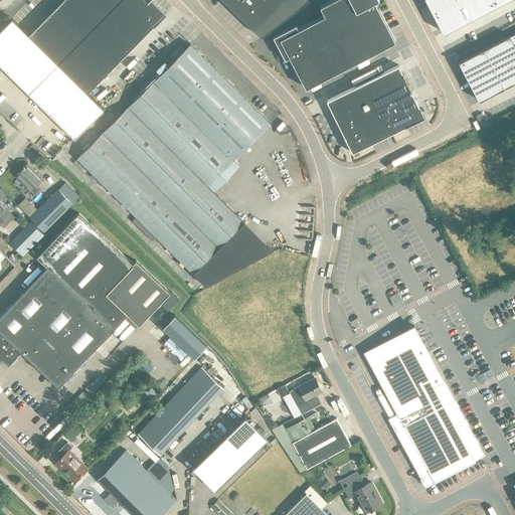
[(62,0),(29,35),(36,43),(59,65),(79,84),(88,94),(167,14),(152,0),(150,0),(148,2),(145,0),(62,0)]
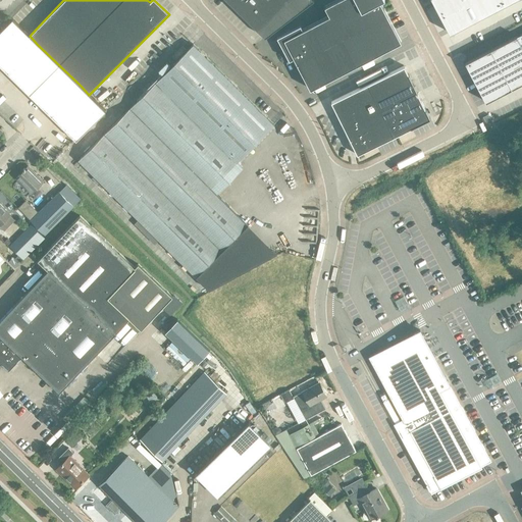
[(226,0),(264,37),(315,0),(314,0),(226,0)]
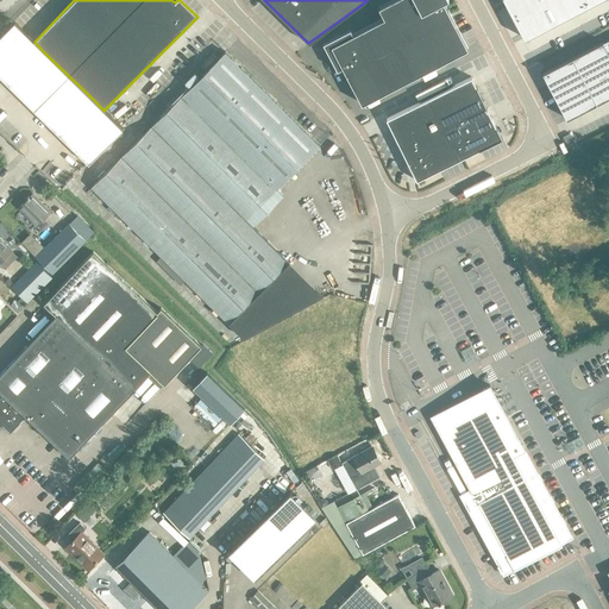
[(469,49),(444,1),(446,0),(393,0),(380,7),(384,18),(353,35),(351,29),(324,43),(338,70),(344,67),(363,104),(469,49)]
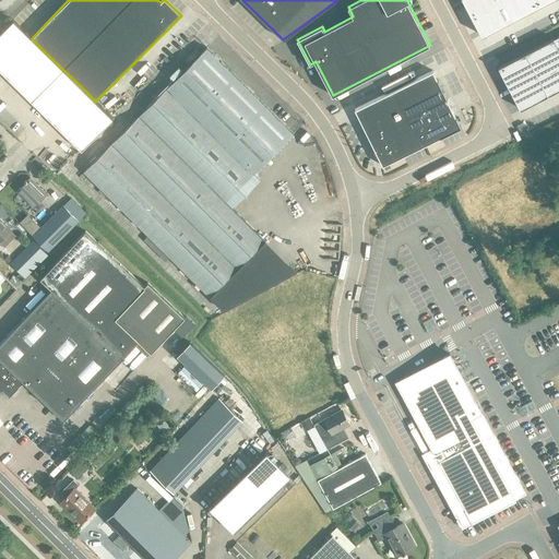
[(463,0),(482,38),(554,0),(463,0)]
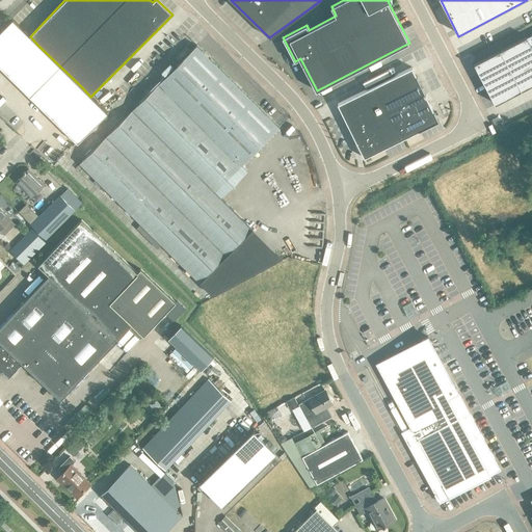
[(30,36),(12,20),(0,31),(0,68),(7,76),(37,45),(30,36)]
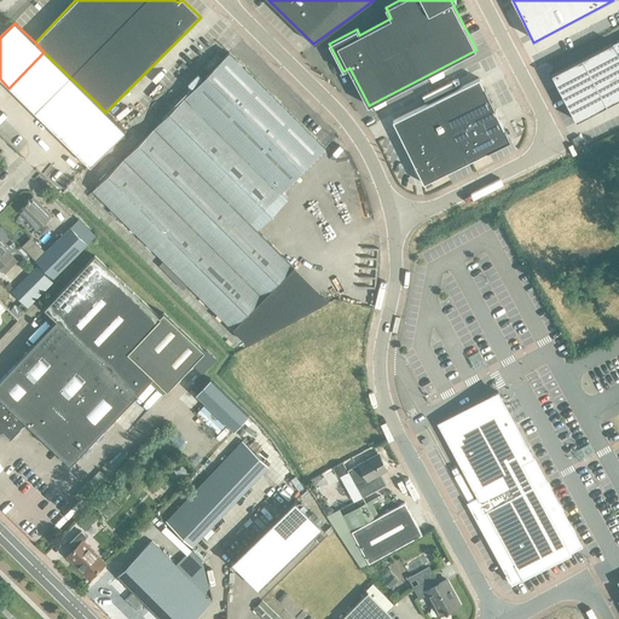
[(618,47),(615,41),(553,74),(577,119),(618,96),(618,47)]
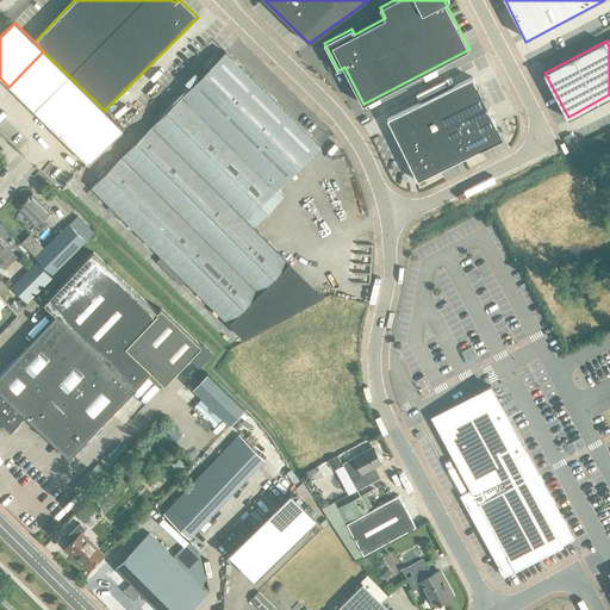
[(70,78),(43,51),(8,87),(35,112),(70,78)]
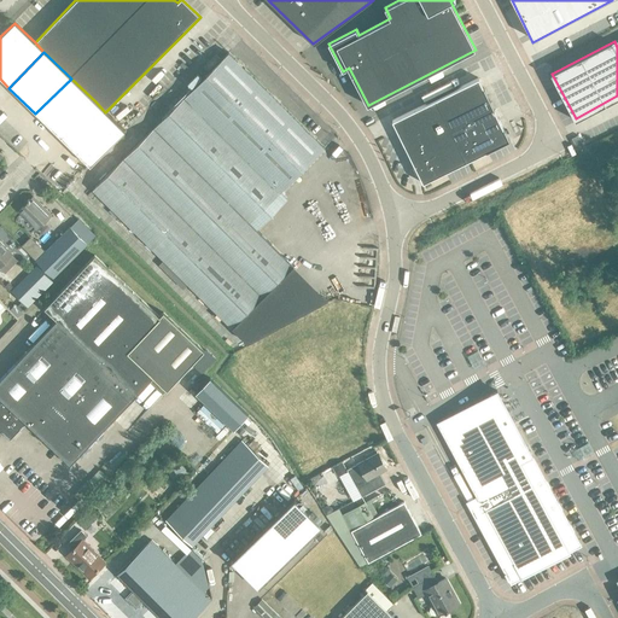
[(274,246),(257,229),(287,198),(280,191),(325,147),(229,53),(93,190),(232,326),(293,263),(274,246)]
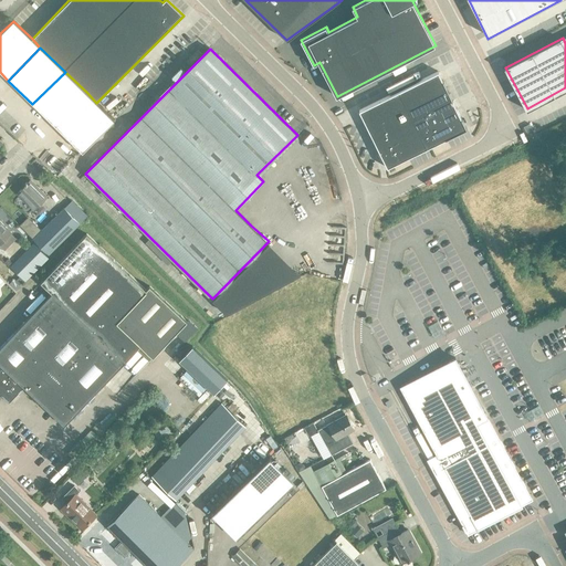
[(87,93),(65,72),(32,104),(55,127),(87,93)]
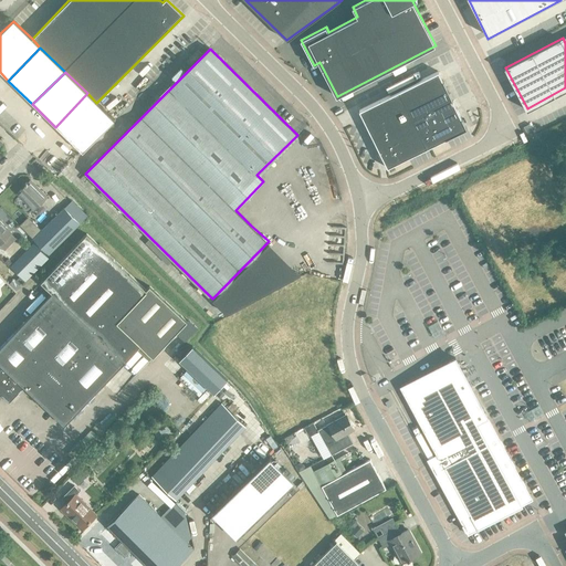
[(443,81),(439,72),(359,111),(388,168),(447,139),(468,129),(462,118),(453,101),(443,81)]
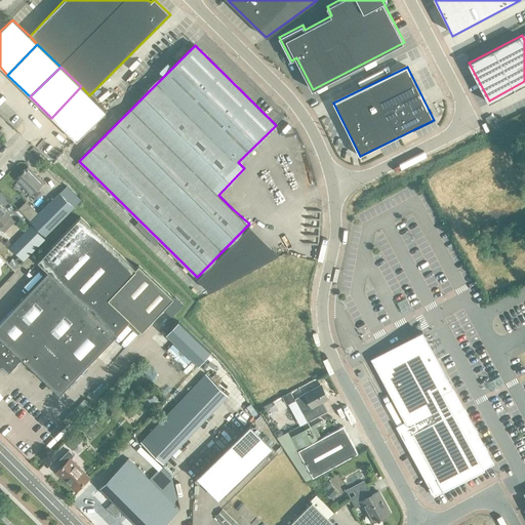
[(76,143),(107,112),(89,95),(81,86),(51,118),(76,143)]
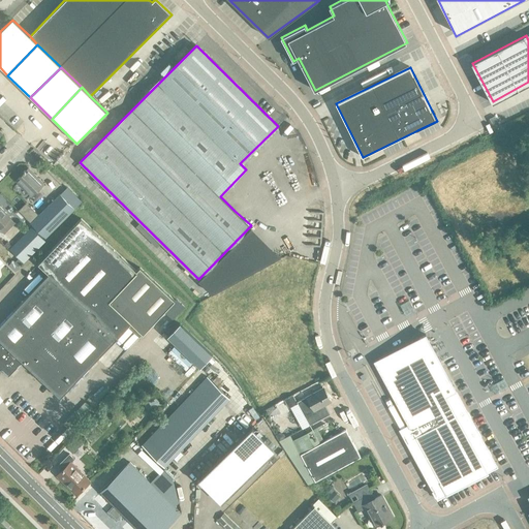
[(495,116),(490,119),(495,128),(500,126),(495,116)]
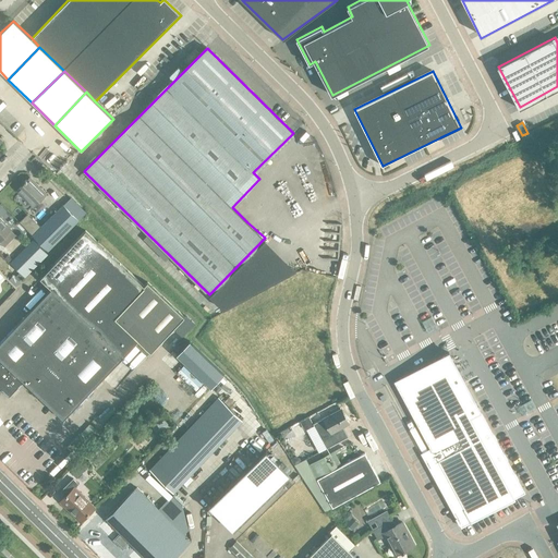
[(33,206),(46,194),(31,178),(17,190),(33,206)]
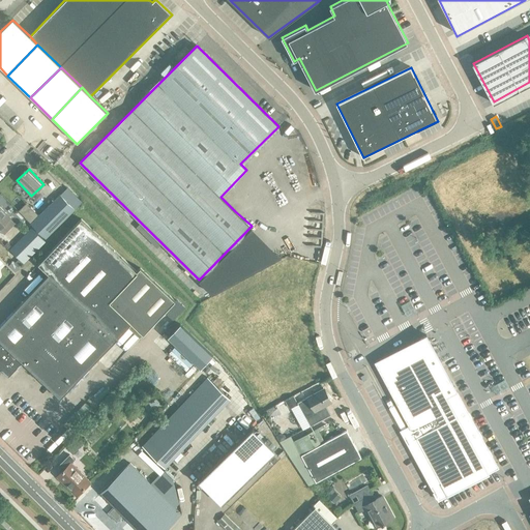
[(48,240),(71,214),(83,202),(74,193),(63,202),(57,196),(38,215),(26,203),(19,211),(48,240)]
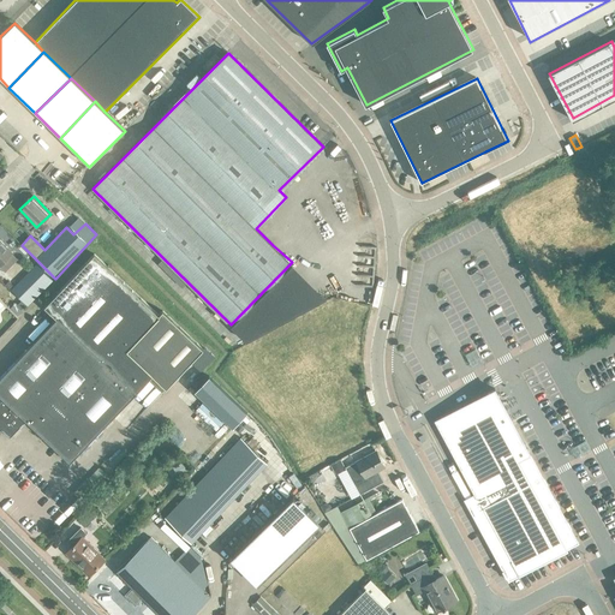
[(0,264),(12,252),(0,240),(0,264)]
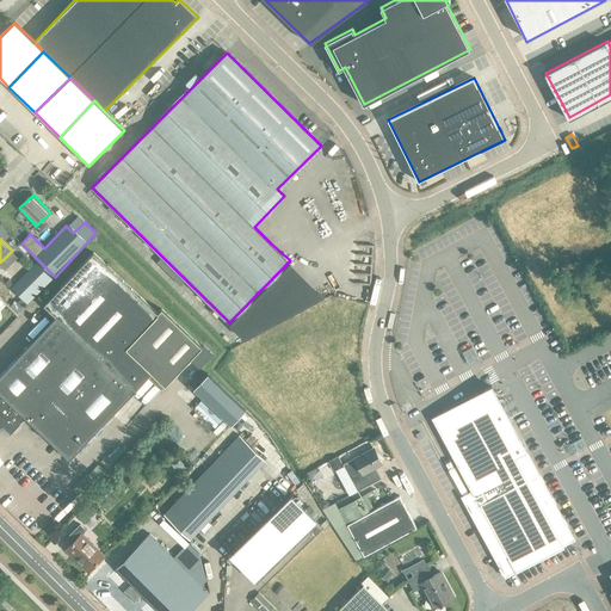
[(164,387),(198,351),(93,251),(43,303),(60,319),(0,382),(0,427),(1,426),(11,434),(26,418),(67,456),(148,371),(164,387)]
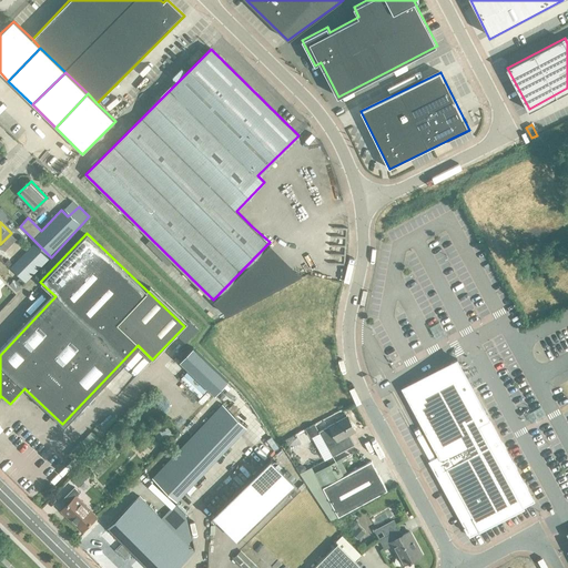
[(34,244),(11,267),(26,282),(49,259),(34,244)]
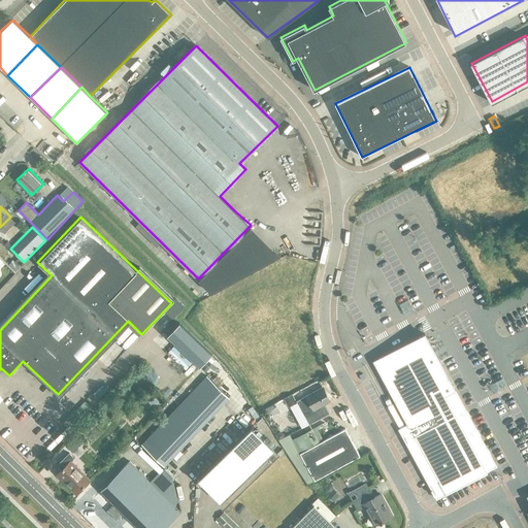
[(0,288),(15,272),(0,257),(0,288)]
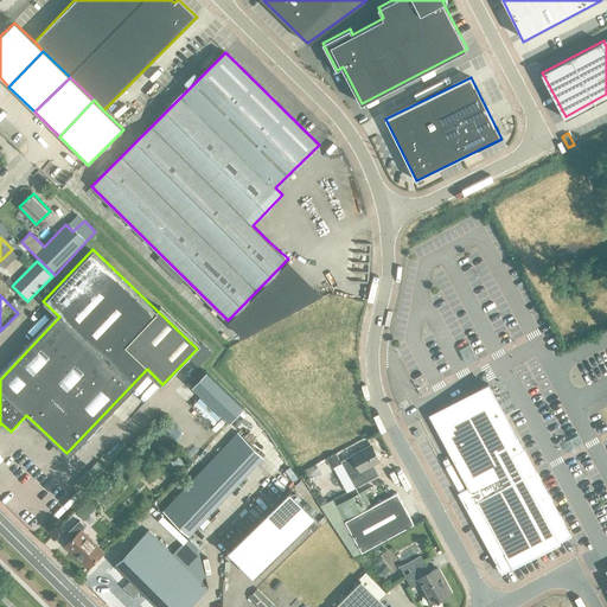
[(206,372),(195,385),(231,420),(242,408),(206,372)]
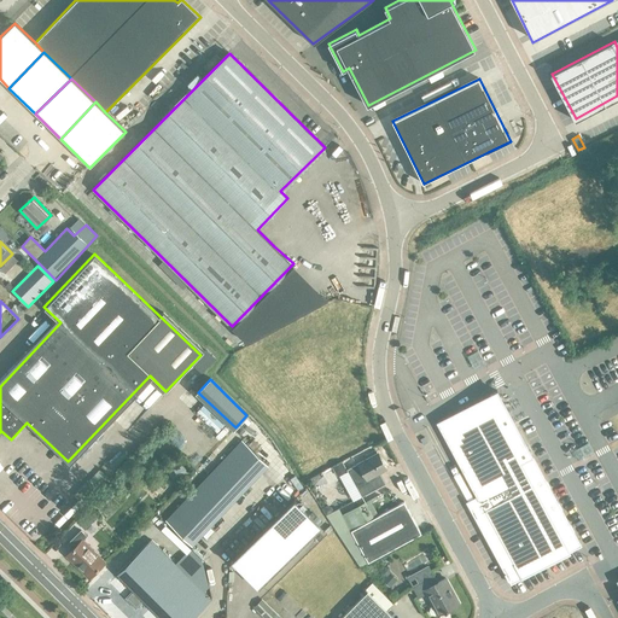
[(455,474),(513,582),(582,544),(505,403),(493,400),(442,429),(464,471),(455,474)]
